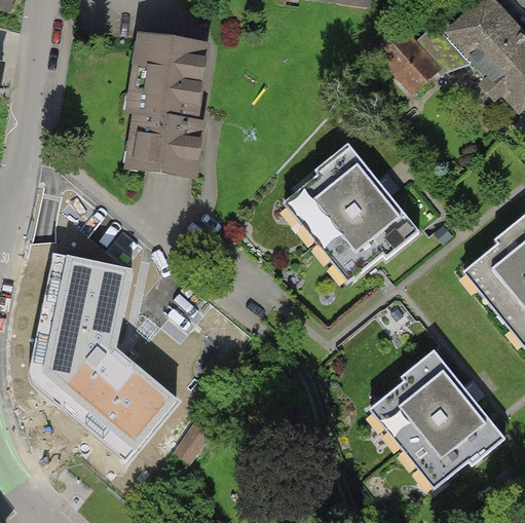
[(524,27),(497,0),(493,0),(451,41),(421,12),(376,58),(417,99),(444,72),(469,62),(524,116),(524,27)]
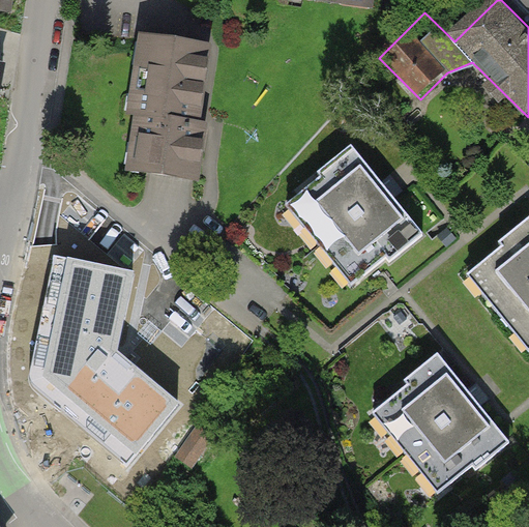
[(218,50),(142,40),(134,112),(144,113),(138,169),(210,177),(216,123),(210,122),(218,50)]
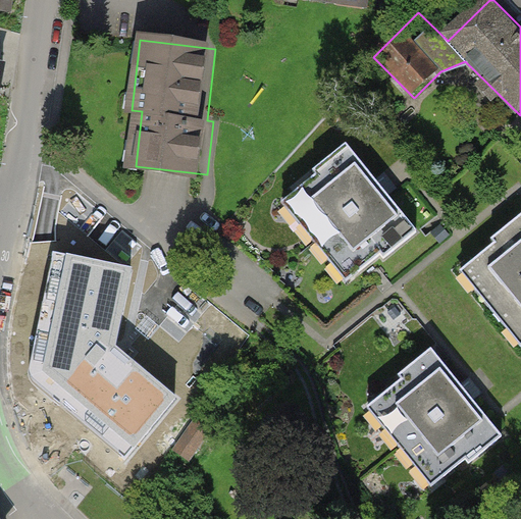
[(423,229),(350,142),(314,171),(317,175),(282,203),(348,281),(384,251),(389,257),(423,229)]
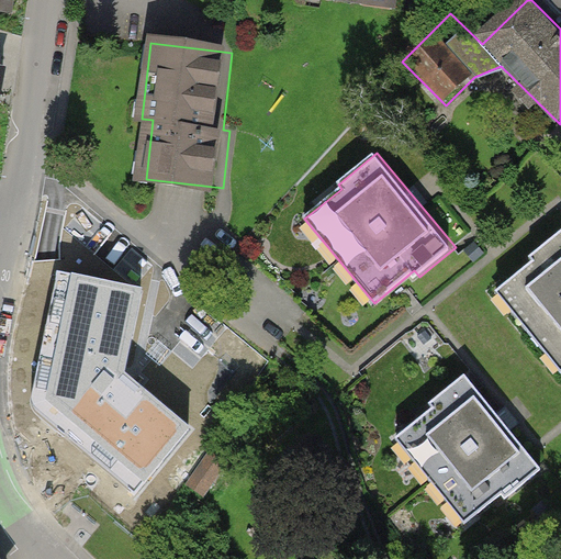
[(560,228),(528,256),(531,259),(495,290),(560,369),(560,228)]
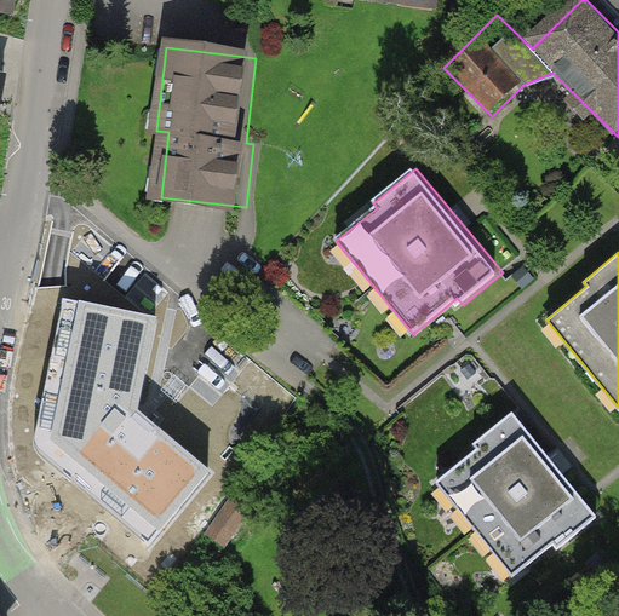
[(156,315),(64,297),(33,444),(148,541),(210,470),(137,408),(156,315)]
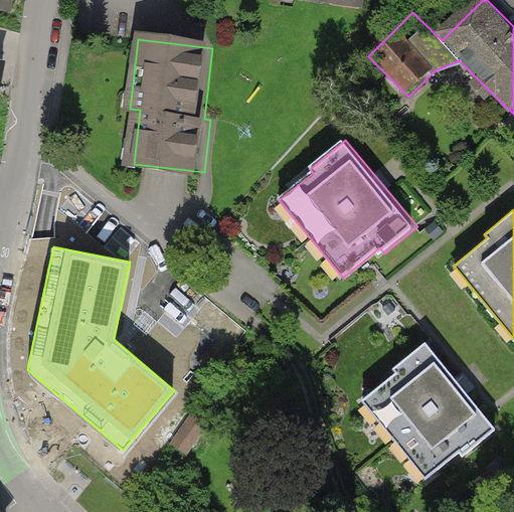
[(497,425),(424,340),(389,369),(392,372),(359,400),(423,477),(460,447),(465,453),(497,425)]
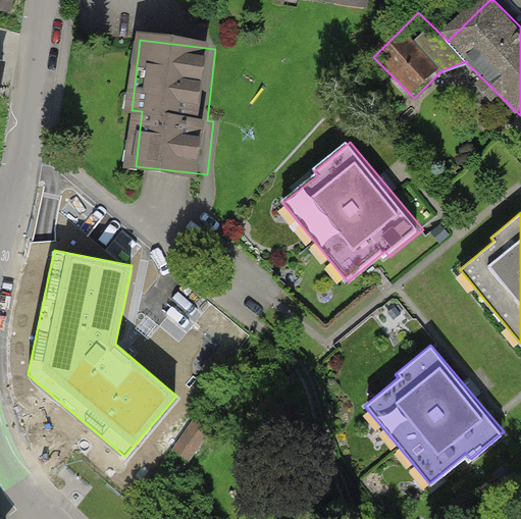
[(207,429),(194,420),(176,446),(191,455),(207,429)]
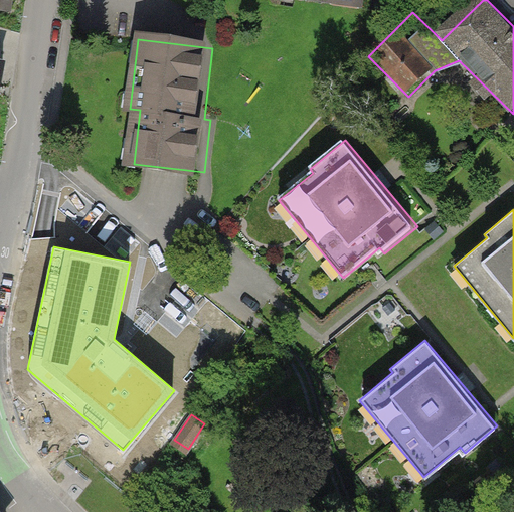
All buildings are outlined.
